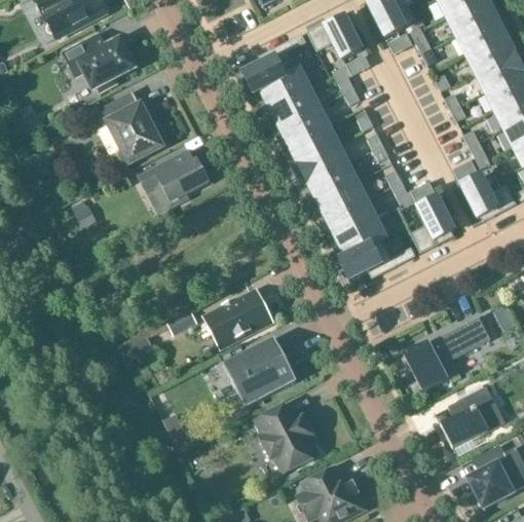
[(32,0),(44,22),(45,21),(54,38),(104,12),(99,2),(102,0),(32,0)]
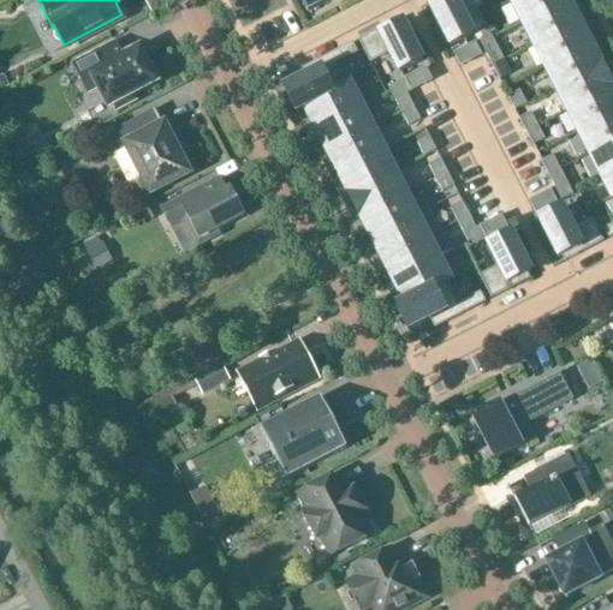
[(440,0),(429,6),(448,43),(471,33),(462,12),(480,3),(478,0),(440,0)]
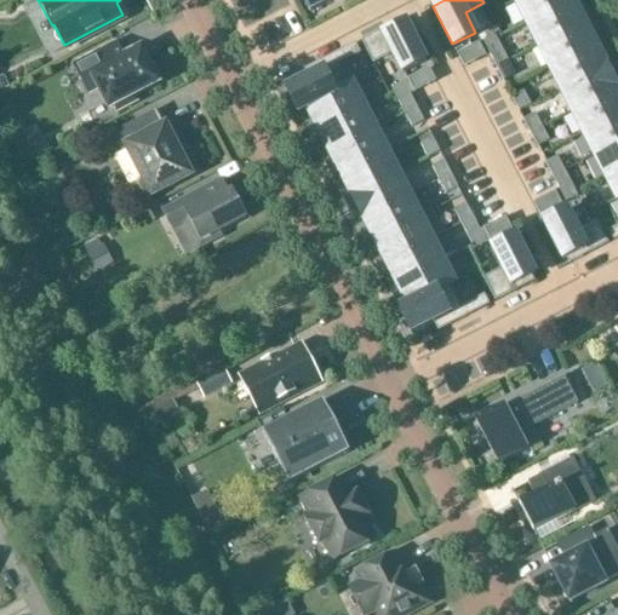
[(515,0),(525,21),(564,0),(515,0)]
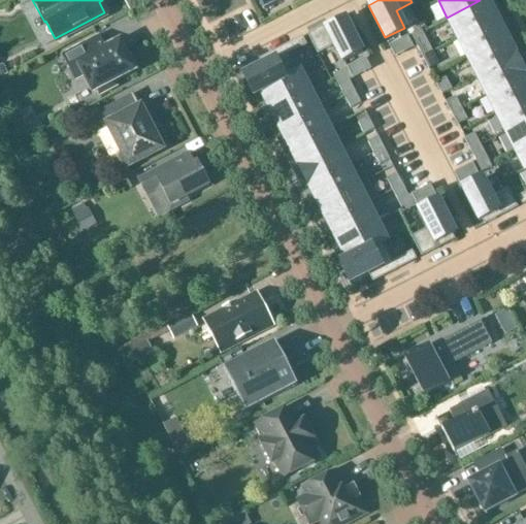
[(495,15),(487,0),(480,0),(447,18),(457,36),(495,15)]
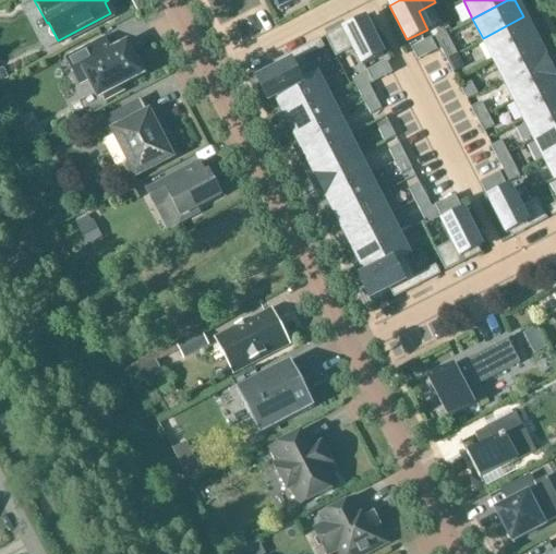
[(533,36),(523,16),(483,38),(493,58),(533,36)]
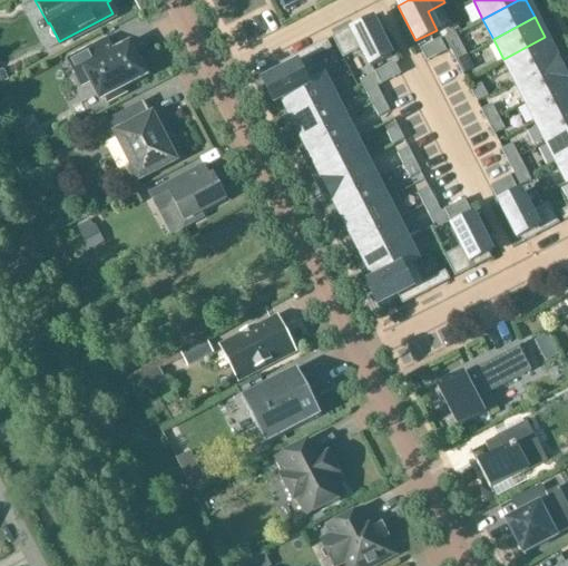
[(390,54),(372,19),(352,29),(350,25),(331,35),(341,56),(359,47),(368,65),(390,54)]
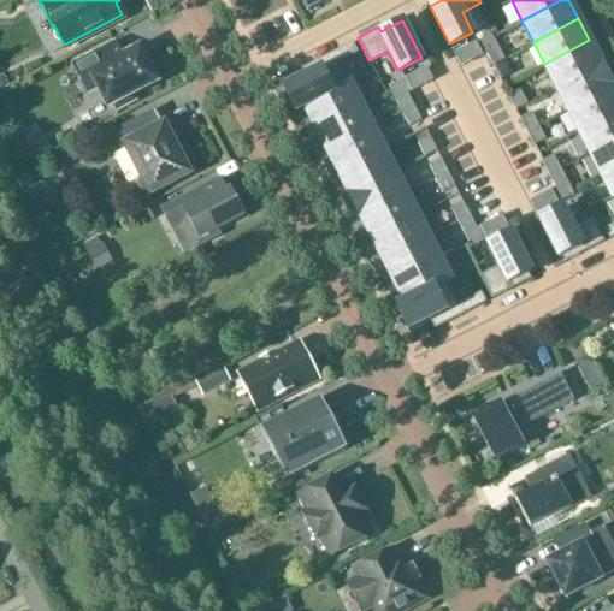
[(496,45),(490,31),(473,40),(480,53),(484,51),(496,45)]
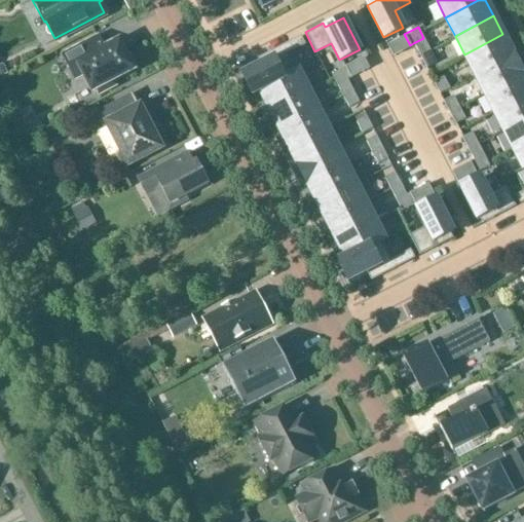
[(513,53),(502,34),(464,54),(474,73),(513,53)]
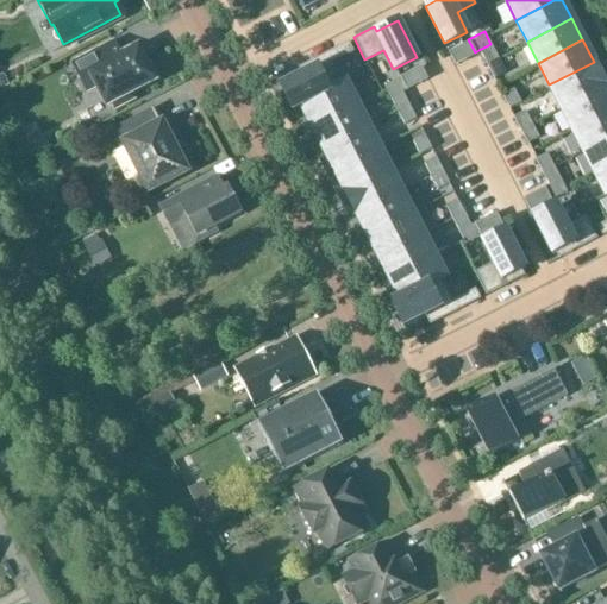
[(120,55),(112,41),(72,62),(86,89),(95,83),(105,102),(110,100),(113,107),(132,96),(129,90),(154,77),(137,45),(120,55)]
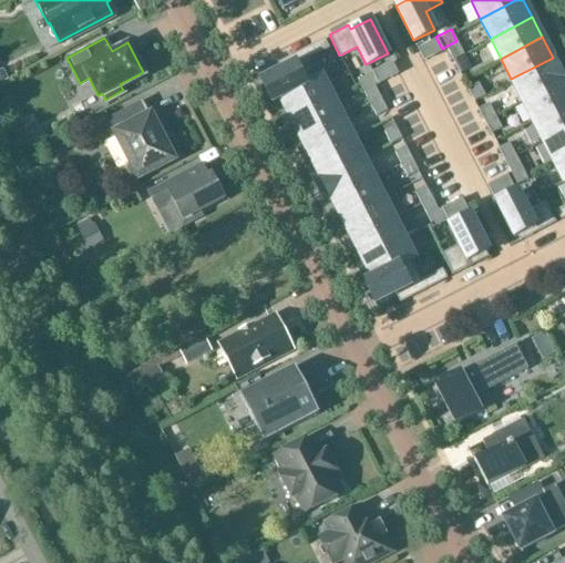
[(324,38),(308,45),(312,53),(327,45),(324,38)]
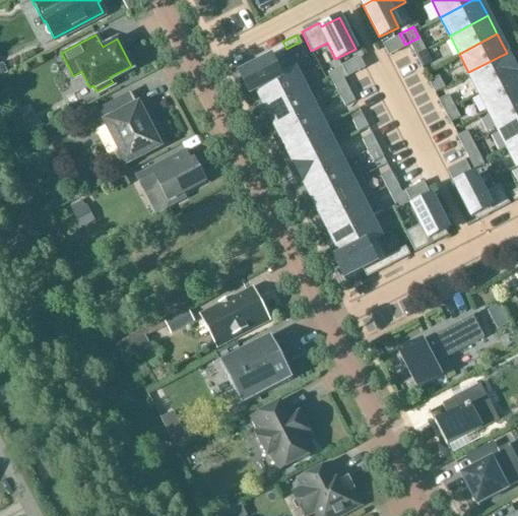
[(408,43),(414,54),(425,49),(418,38),(408,43)]
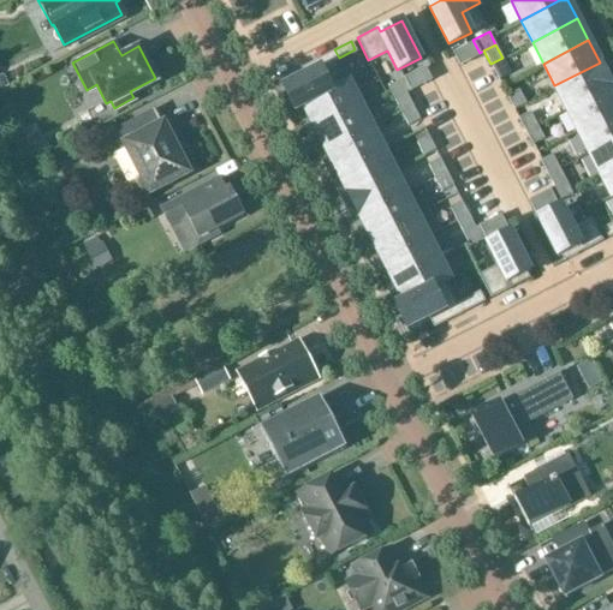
[(283,87),(295,109),(303,106),(303,105),(347,81),(343,83),(332,61),(339,58),(334,49),(315,59),(319,67),(283,87)]
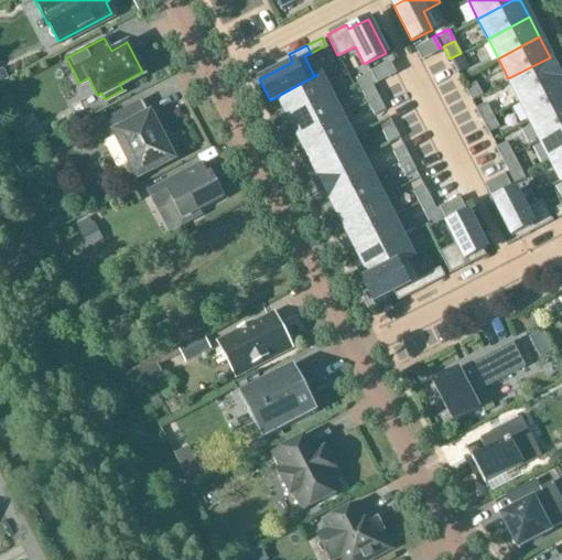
[(450,58),(456,71),(467,65),(461,53),(450,58)]
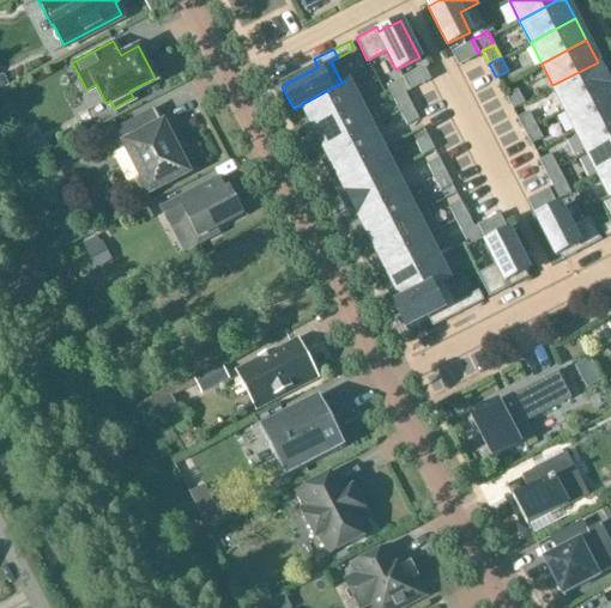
[(609,84),(598,62),(552,85),(563,107),(609,84)]
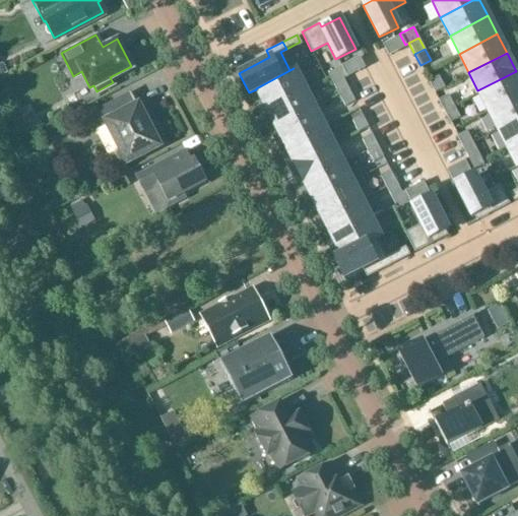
[(342,76),(345,74),(340,64),(327,71),(332,81),(342,76)]
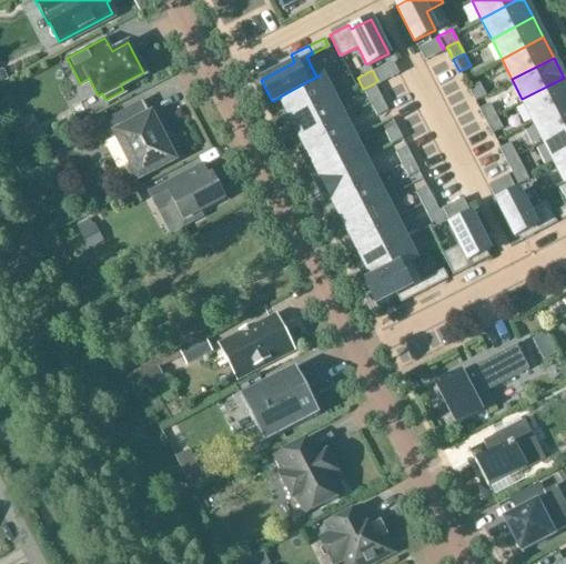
[(280,98),(290,117),(332,96),(321,74),(280,97),(280,98)]
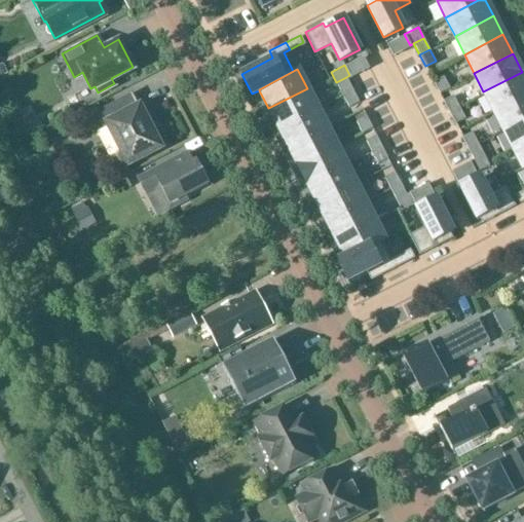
[(523,94),(523,75),(522,72),(483,91),(493,110),(523,94)]
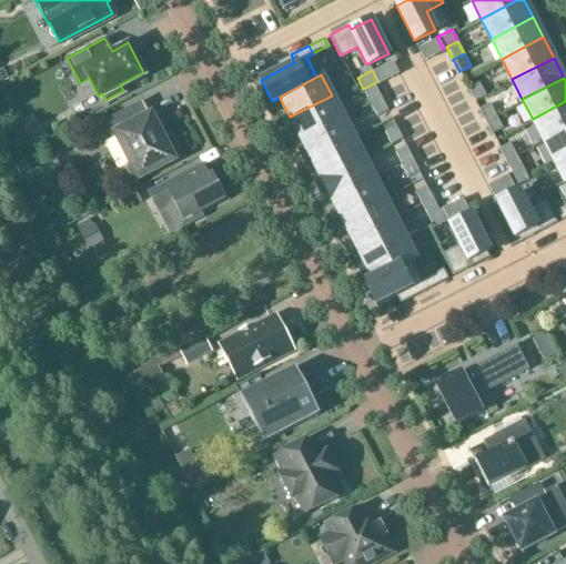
[(474,99),(485,93),(478,80),(467,87),(474,99)]
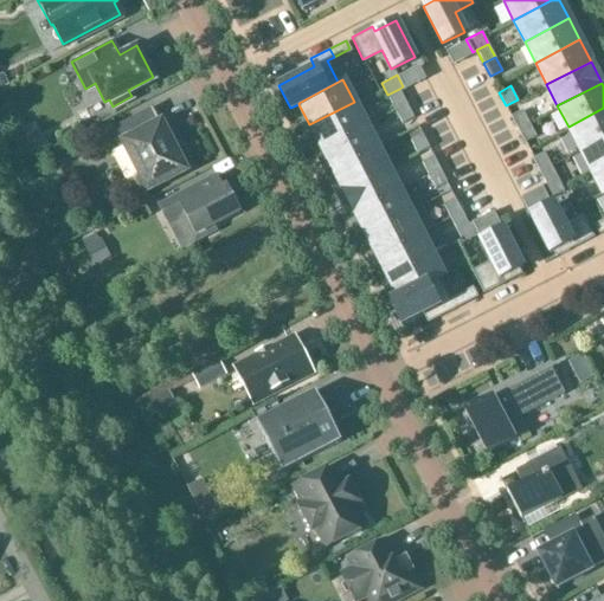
[(405,102),(399,89),(387,95),(393,108),(405,102)]
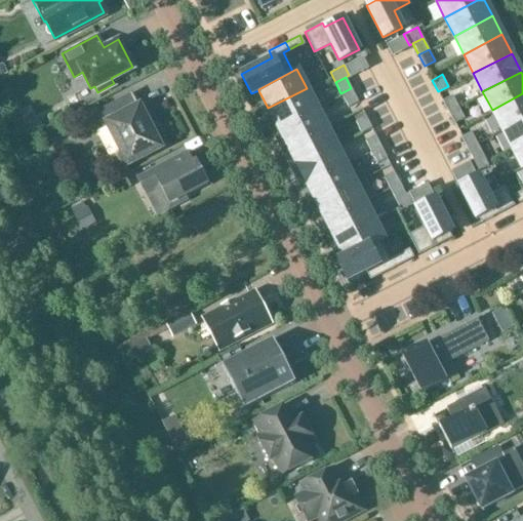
[(316,107),(307,88),(268,108),(277,126),(316,107)]
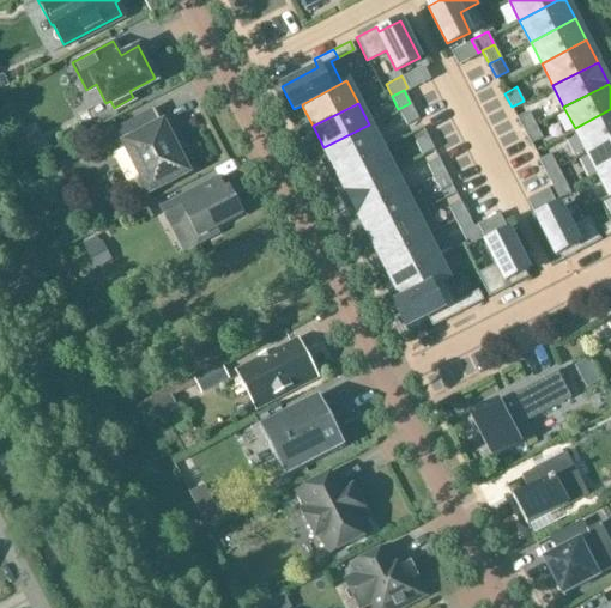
[(398,109),(405,123),(417,117),(410,103),(398,109)]
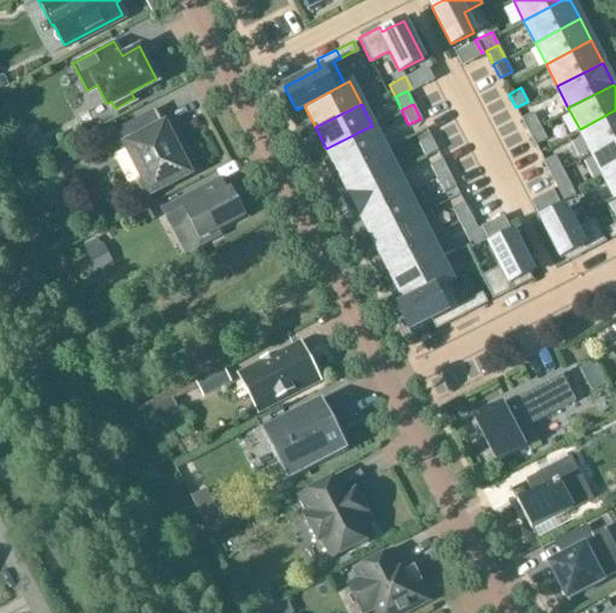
[(126,145),(150,191),(187,171),(154,106),(110,128),(120,147),(126,145)]
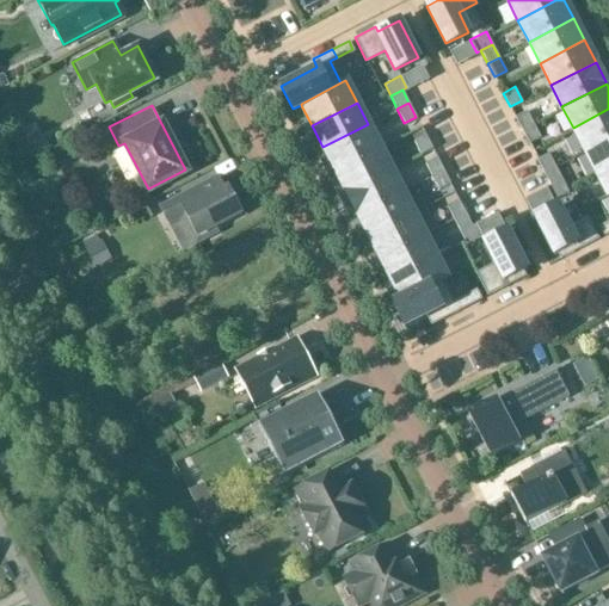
[(526,109),(514,115),(521,128),(533,122),(526,109)]
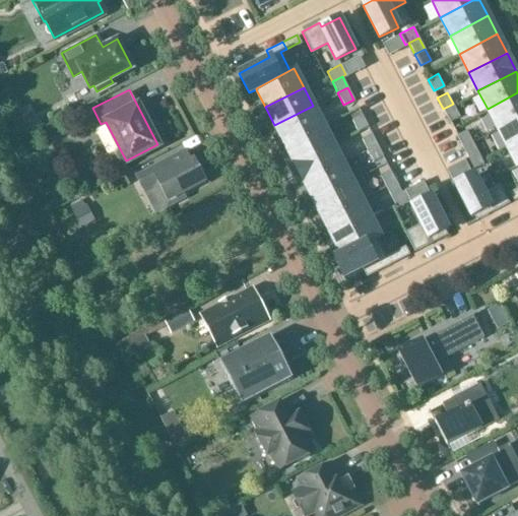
[(517,116),(517,92),(488,109),(497,127),(517,116)]
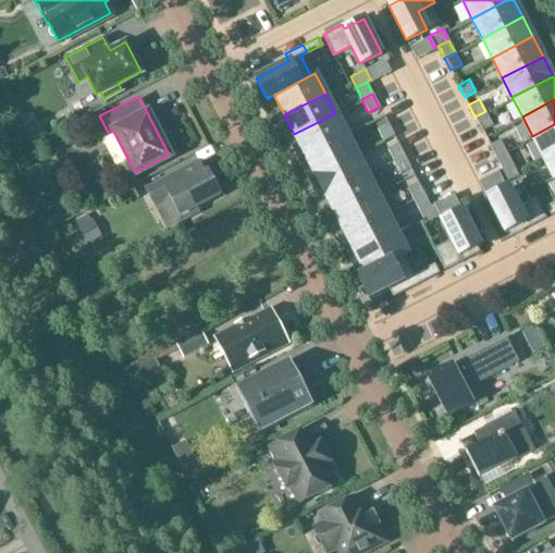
[(481,130),(492,123),(485,111),(475,117),(481,130)]
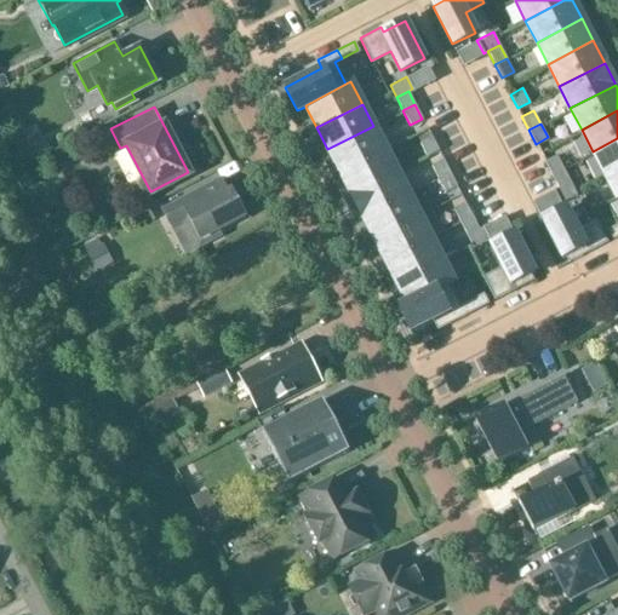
[(384,148),(373,126),(327,149),(338,171),(384,148)]
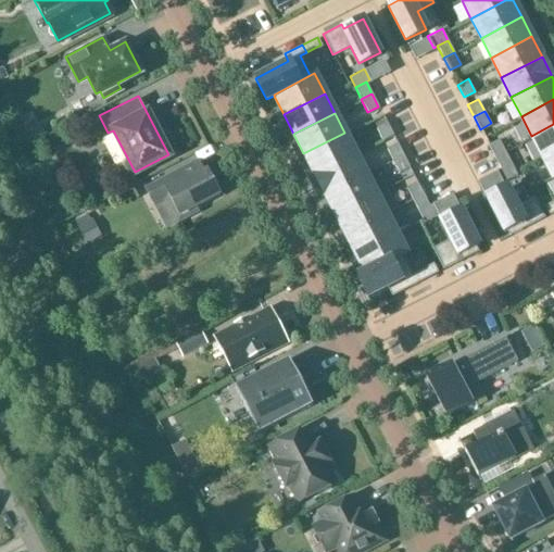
[(381,139),(392,134),(386,121),(375,126),(381,139)]
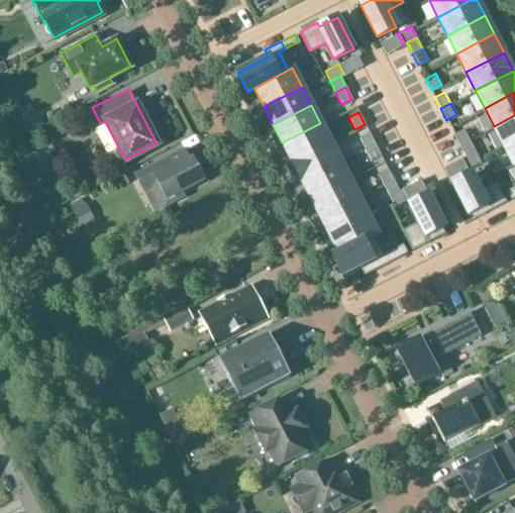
[(514,138),(514,115),(494,126),(503,145),(514,138)]
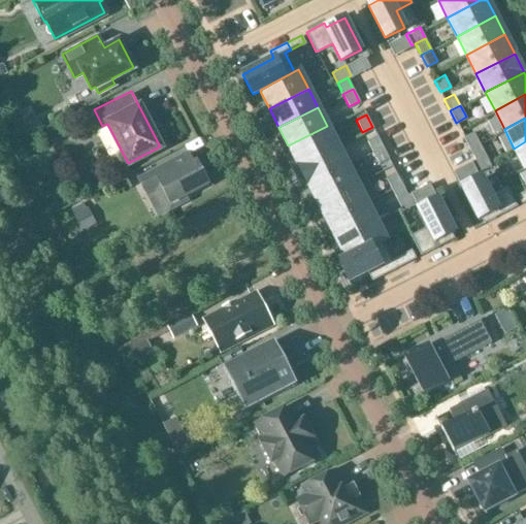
[(337,144),(327,126),(288,145),(298,165),(337,144)]
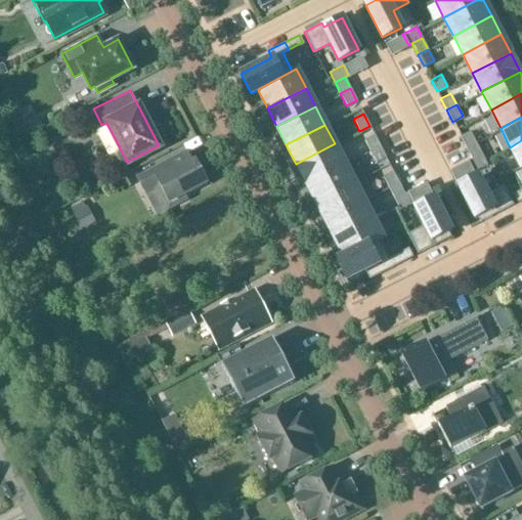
[(465,146),(475,141),(469,130),(459,135),(465,146)]
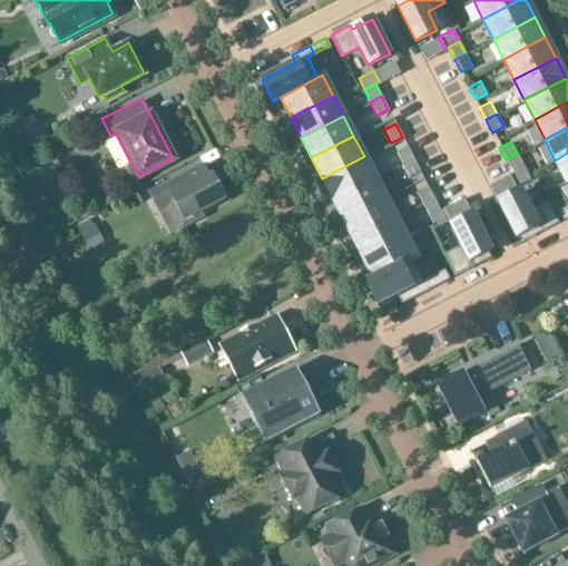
[(407,145),(395,150),(402,163),(413,157),(407,145)]
